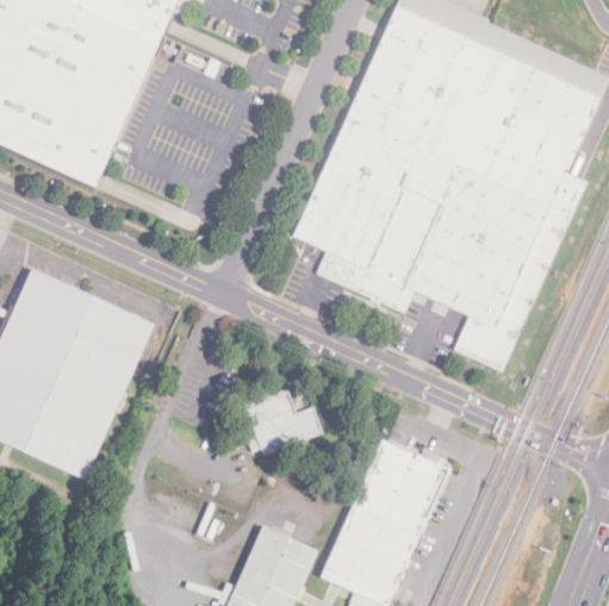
[(175,0),(93,186),(0,143),(0,0),(175,0)]
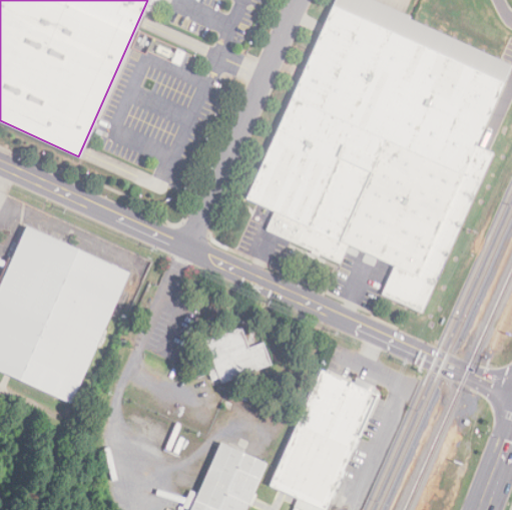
[(333,5),(335,0),(377,0),(409,14),(408,18),(511,64),(503,82),(333,5)]
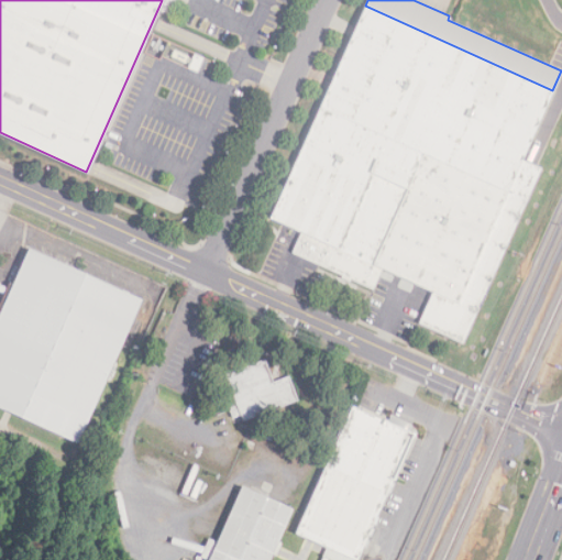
[(462,341),(419,322),(433,291),(381,267),(373,287),(293,251),(301,232),(271,218),(365,6),(552,90),(521,158),(540,167),(462,341)]
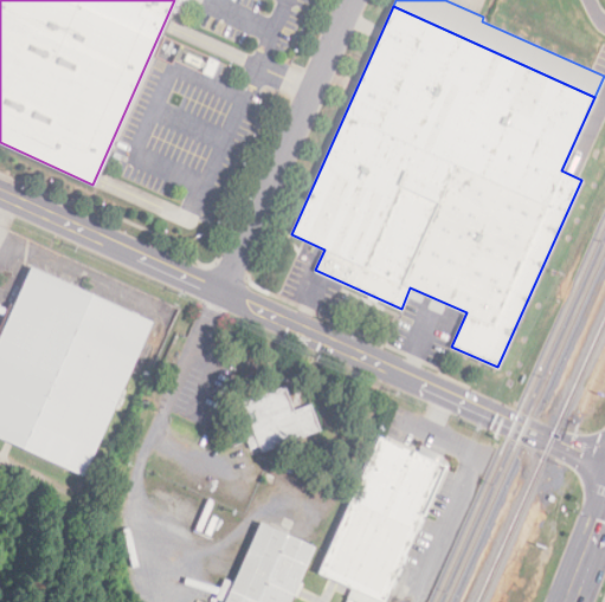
[(212,77),(173,59),(172,63),(155,56),(165,37),(219,62),(212,77)]
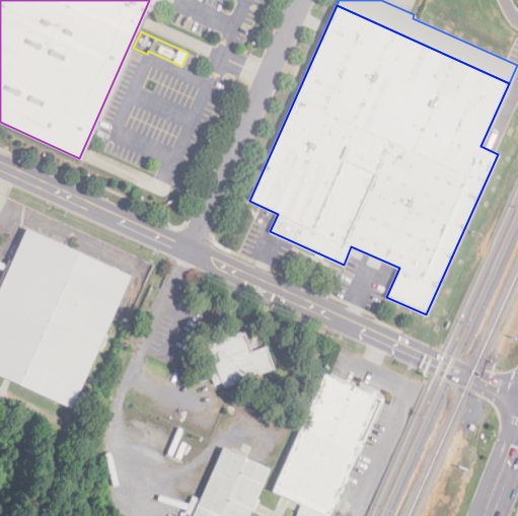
[(0,286),(25,230),(130,277),(72,409),(0,375),(0,286)]
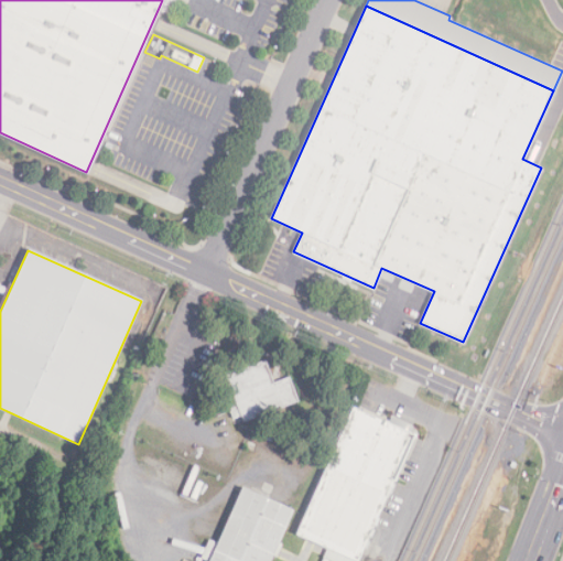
[(264,359),(273,383),(289,377),(298,400),(244,421),(226,375),(264,359)]
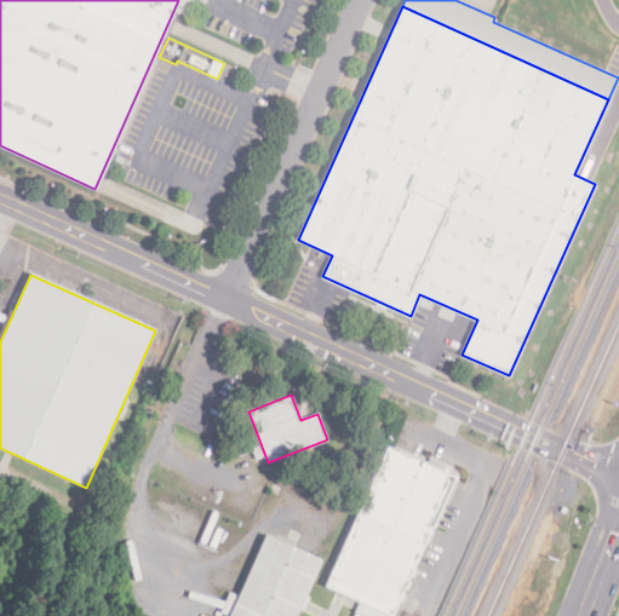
[(383,610),(326,585),(388,447),(454,477),(393,615),(383,610)]
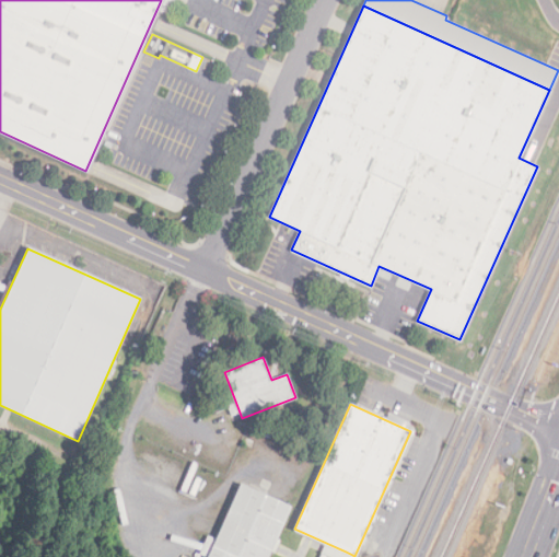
[(206,556),(207,556),(200,553),(208,535),(216,538),(240,483),(290,505),(267,556),(206,556)]
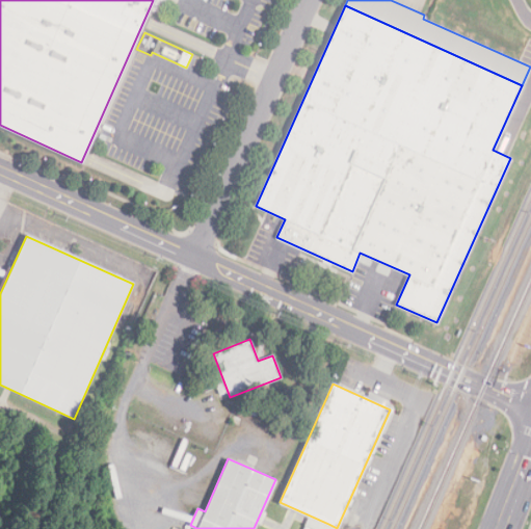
All buildings are outlined.
